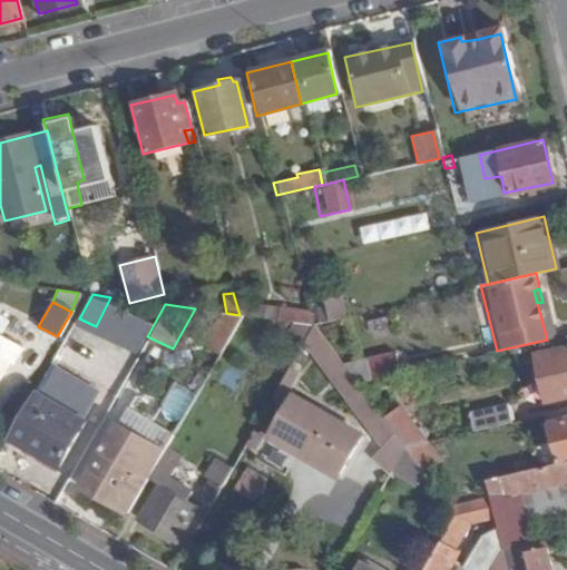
[(387,317),(367,322),(371,342),(391,336),(387,317)]
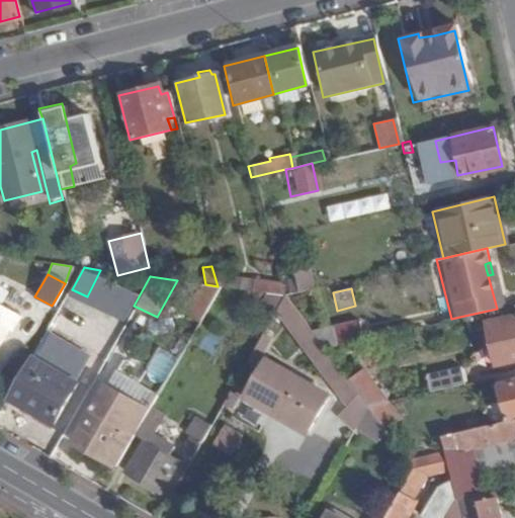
[(282,294),(274,313),(331,386),(344,377),(323,348),(282,294)]
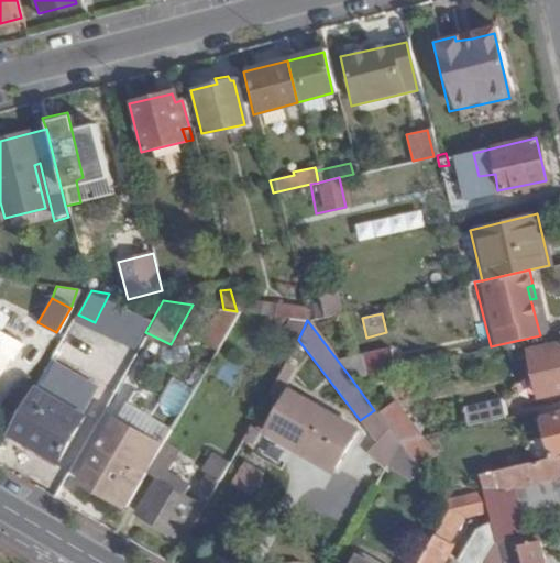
[(559,330),(540,335),(495,345),(500,361),(527,355),(538,397),(559,392),(559,330)]
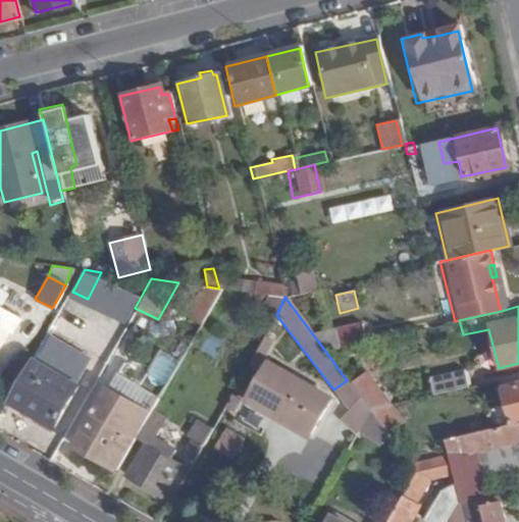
[(135,308),(132,313),(155,326),(158,319),(135,308)]
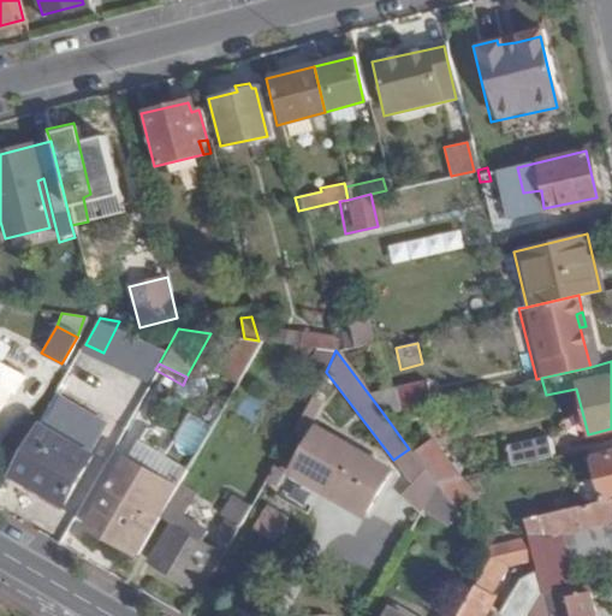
[(403,412),(435,403),(429,379),(397,388),(403,412)]
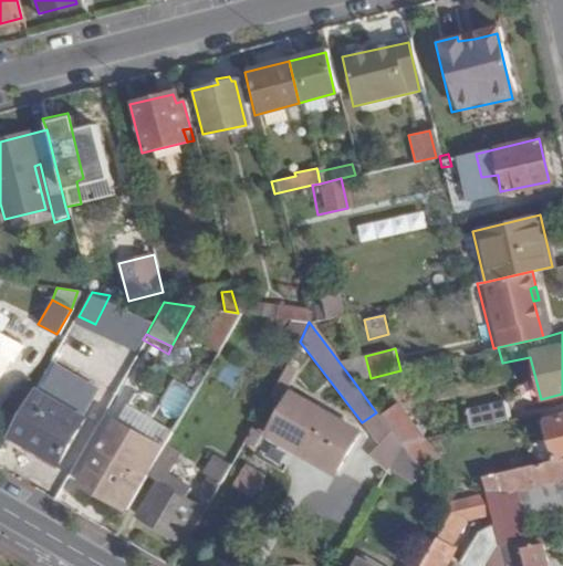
[(155,411),(177,423),(196,391),(174,379),(155,411)]
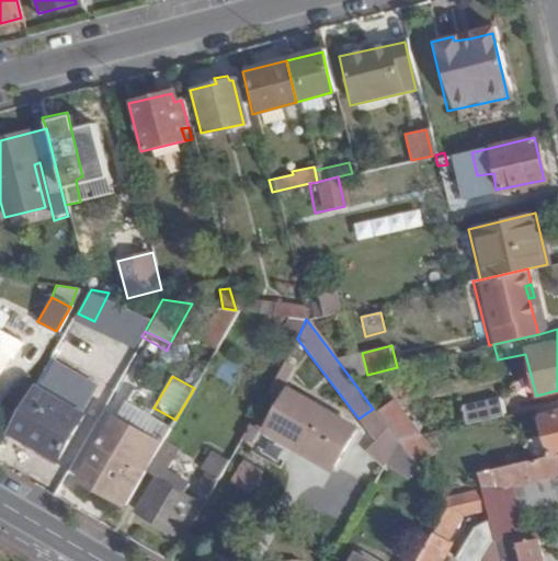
[(31,388),(4,434),(54,461),(80,416),(31,388)]
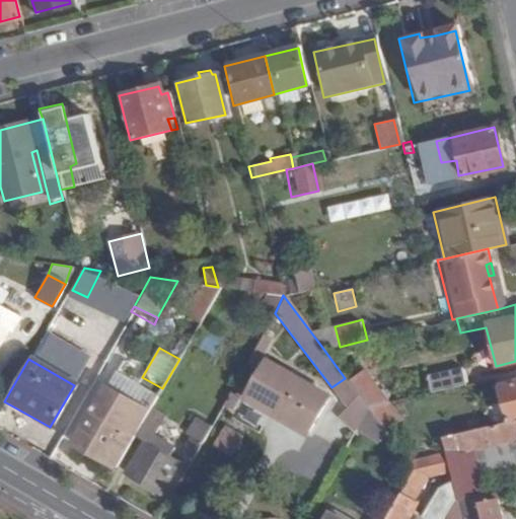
[(428,377),(431,393),(465,385),(465,384),(461,369),(428,377)]
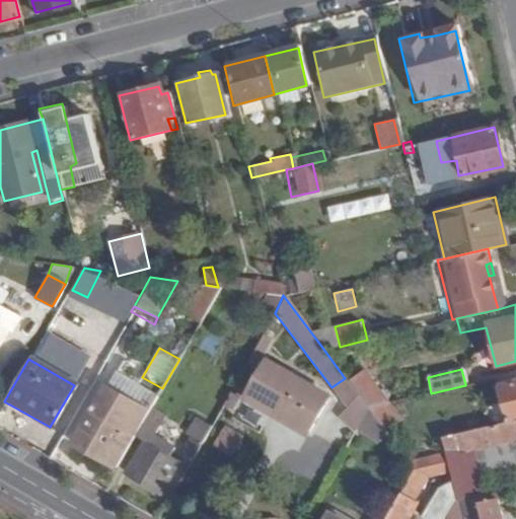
[(327,397),(304,384),(302,388),(281,376),(275,387),(255,376),(244,394),(307,431),(327,397)]
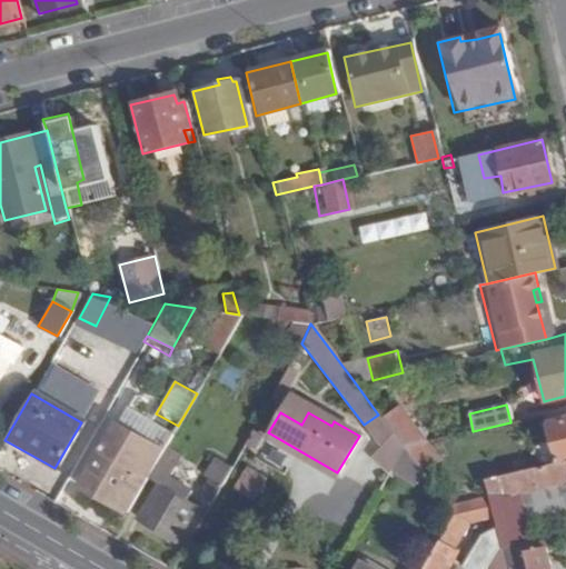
[(394,436),(404,447),(425,441),(401,413),(396,417),(391,412),(381,418),(394,436)]
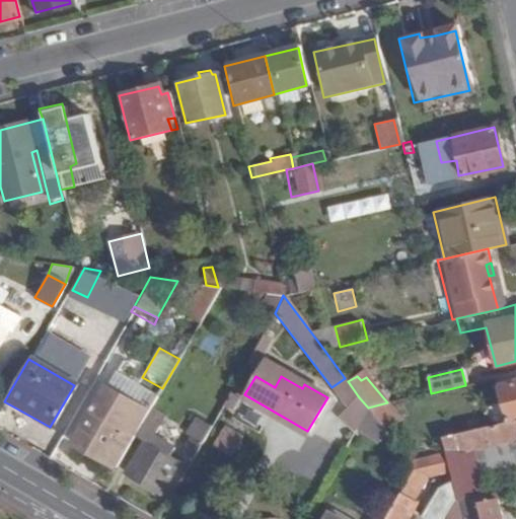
[(509,421),(515,419),(515,381),(501,385),(509,421)]
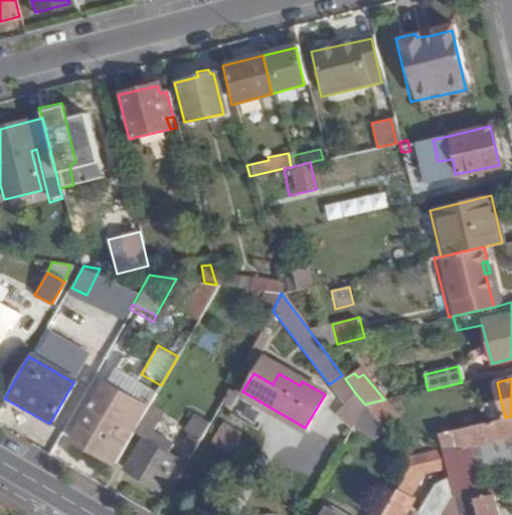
[(72,439),(116,464),(133,434),(148,408),(149,406),(140,401),(136,408),(101,390),(72,439)]
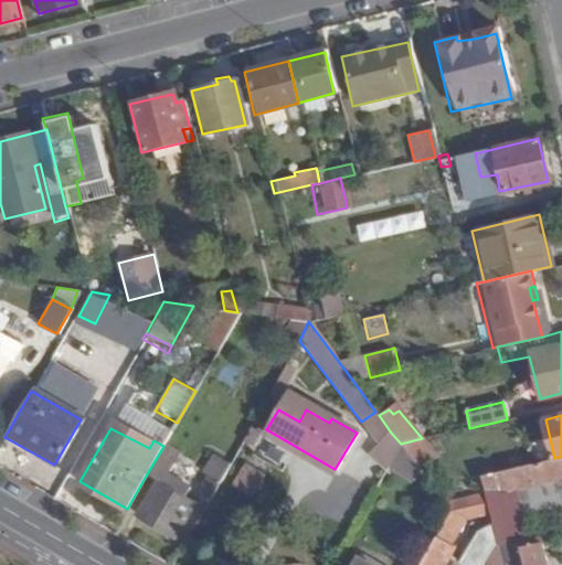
[(366,456),(388,468),(401,444),(391,433),(366,456)]
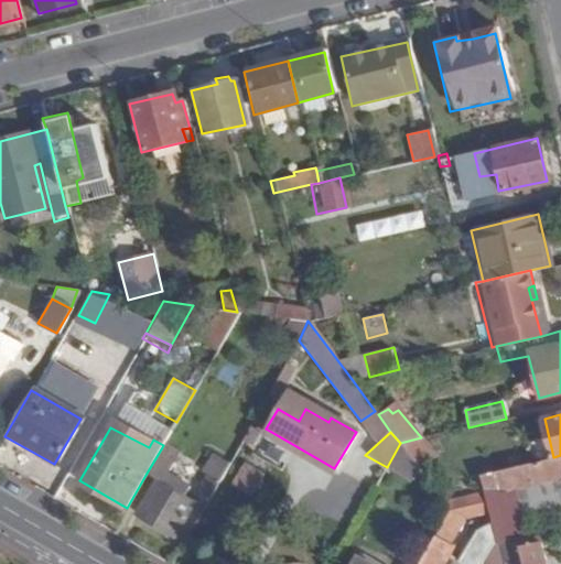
[(400,443),(418,467),(420,469),(434,457),(421,437),(400,443)]
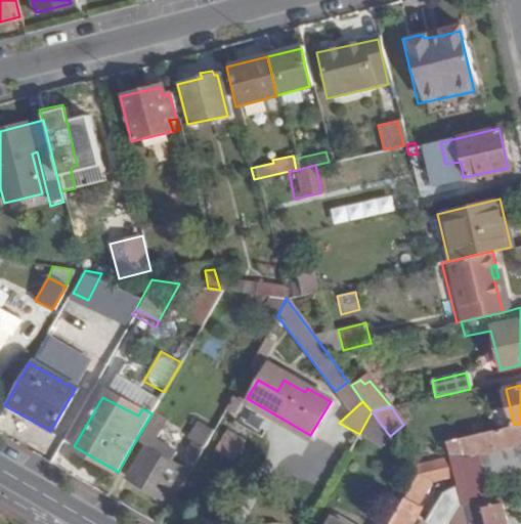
[(372,411),(359,434),(383,446),(388,434),(372,411)]
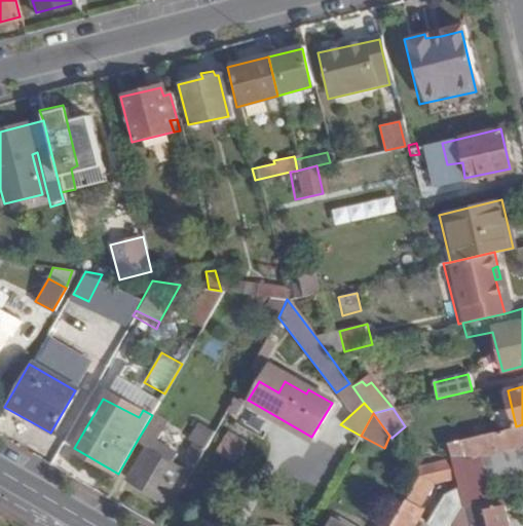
[(151,417),(136,443),(144,447),(124,479),(162,501),(185,466),(175,462),(179,455),(158,444),(167,425),(151,417)]
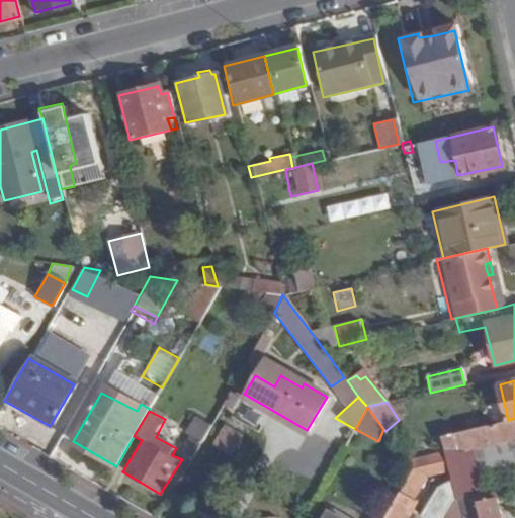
[(191,418),(181,451),(201,457),(211,423),(191,418)]
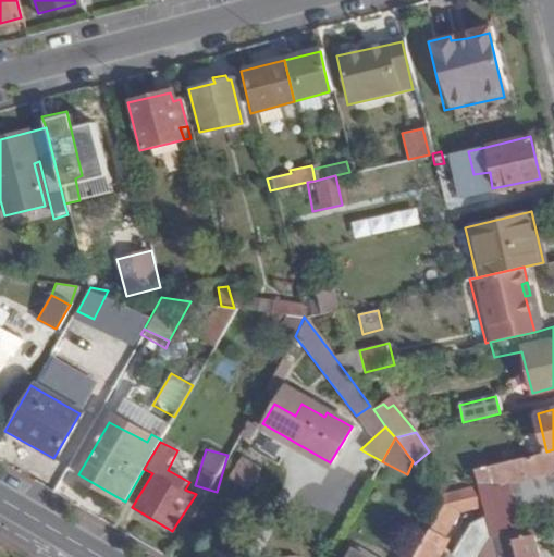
[(553,449),(546,452),(474,468),(476,485),(476,486),(490,483),(491,484),(553,470),(553,449)]
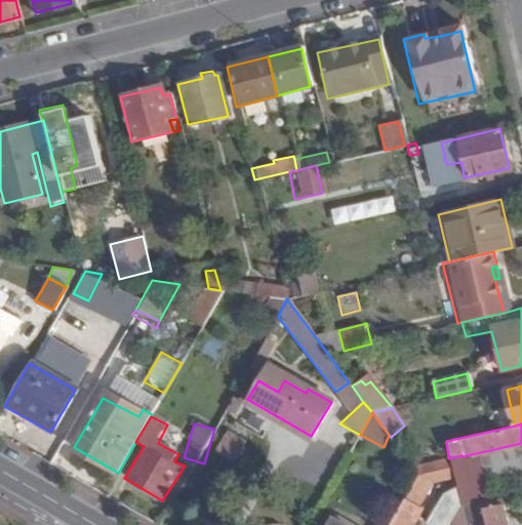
[(215,457),(243,468),(253,440),(226,430),(215,457)]
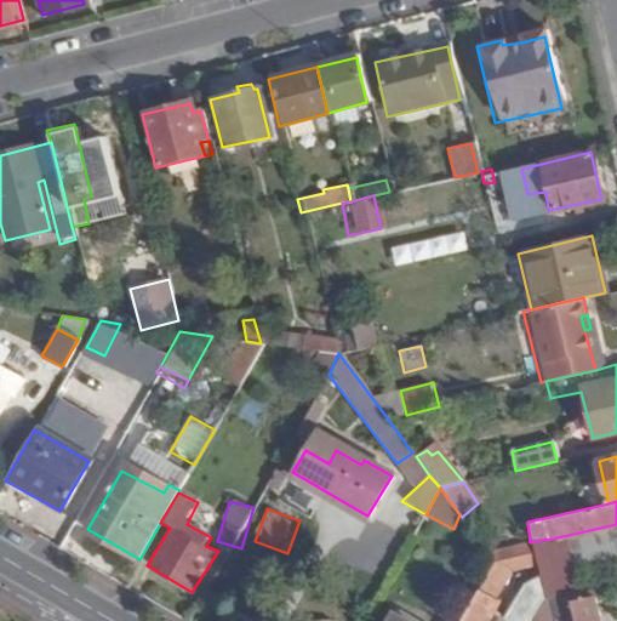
[(495,562),(508,568),(535,563),(533,556),(530,542),(486,551),(495,562)]
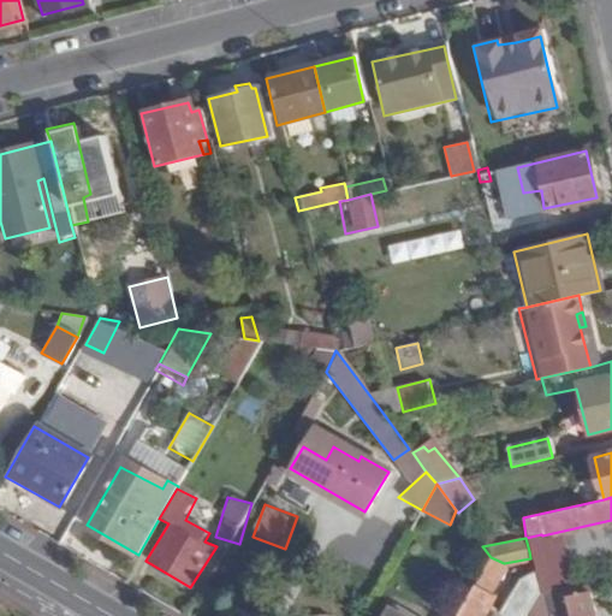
[(530,558),(533,564),(540,562),(564,557),(562,544),(529,551),(530,558)]
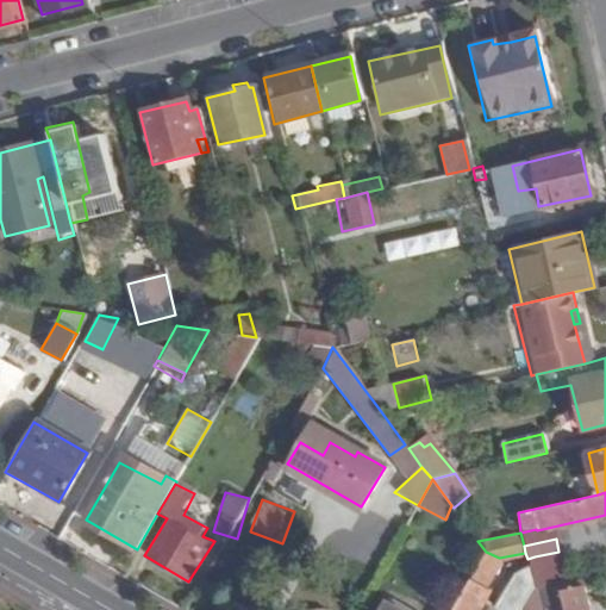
[(486,552),(451,609),(480,609),(489,593),(482,589),(499,558),(486,552)]
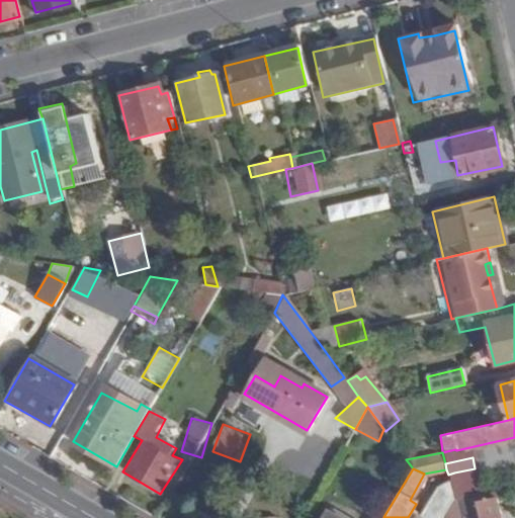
[(448,475),(449,482),(453,499),(460,497),(454,472),(448,475)]
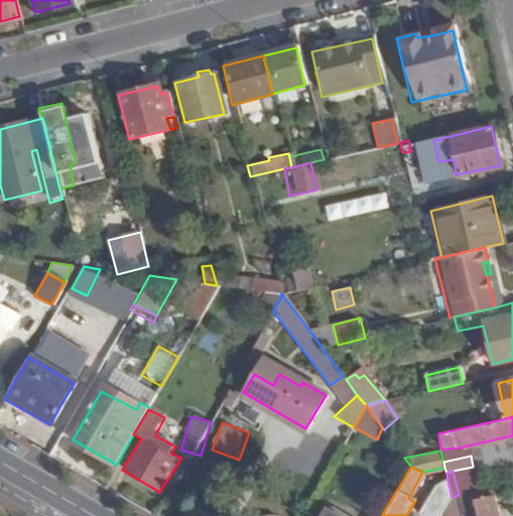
[(416,513),(421,515),(437,515),(444,503),(453,502),(452,497),(447,480),(430,486),(416,513)]
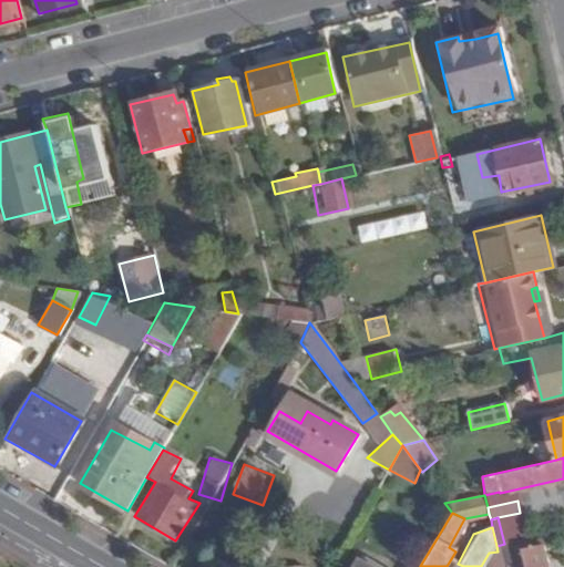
[(498,552),(501,560),(506,559),(508,566),(545,566),(541,544),(540,536),(520,540),(504,544),(496,546),(498,552)]
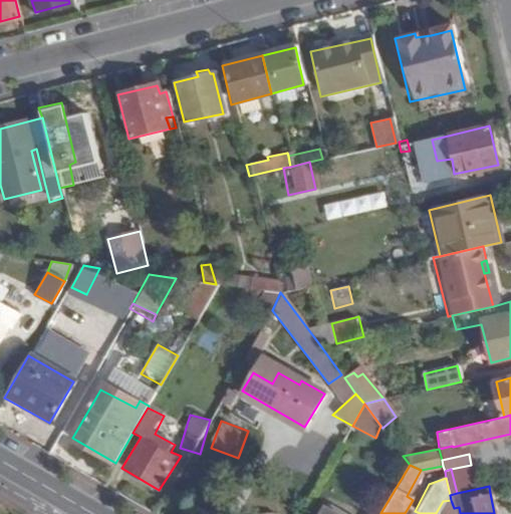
[(445,513),(455,513),(454,508),(451,500),(443,501),(445,513)]
